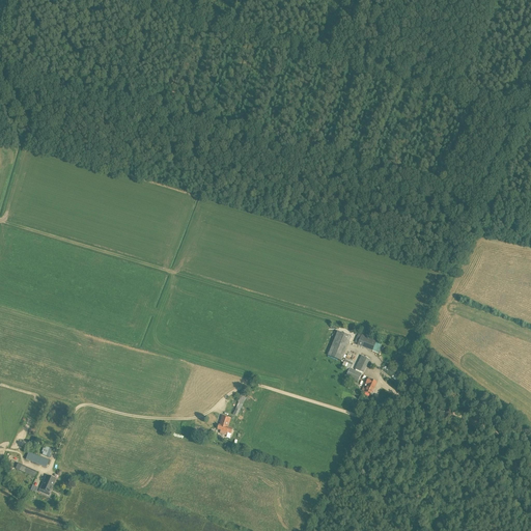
[(338,332),(328,356),(341,361),(352,337),(338,332)]
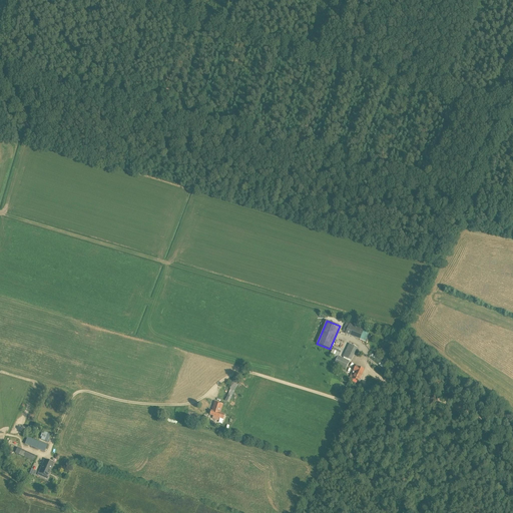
[(365,328),(351,323),(346,334),(360,340),(365,328)]
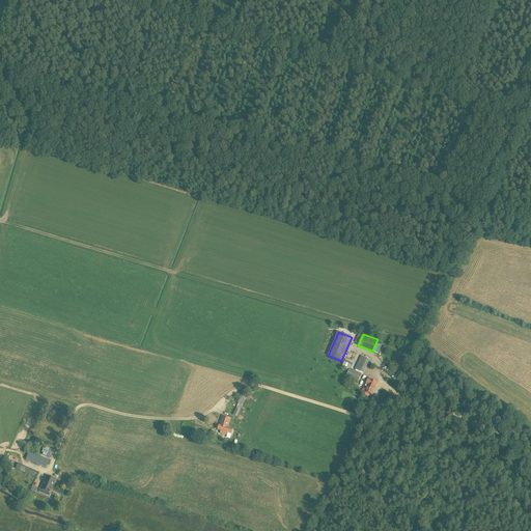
[(345,360),(342,367),(350,370),(351,368),(353,364),(345,360)]
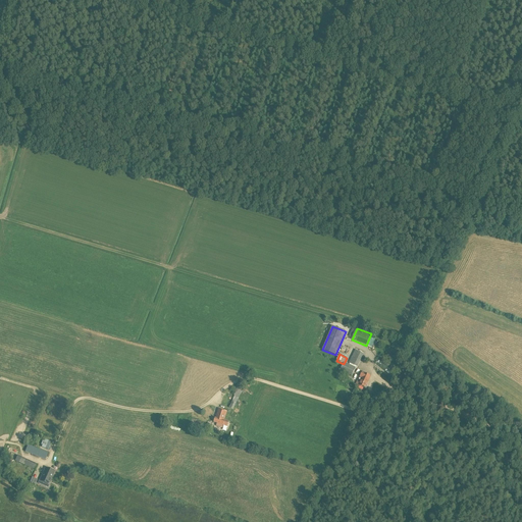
[(344,364),(341,370),(352,375),(356,367),(345,362),(344,364)]
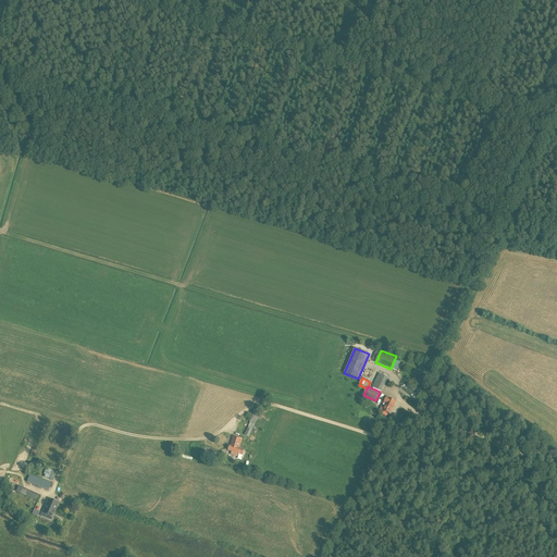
[(383,411),(391,416),(393,411),(391,411),(395,401),(386,397),(384,403),(386,404),(383,411)]
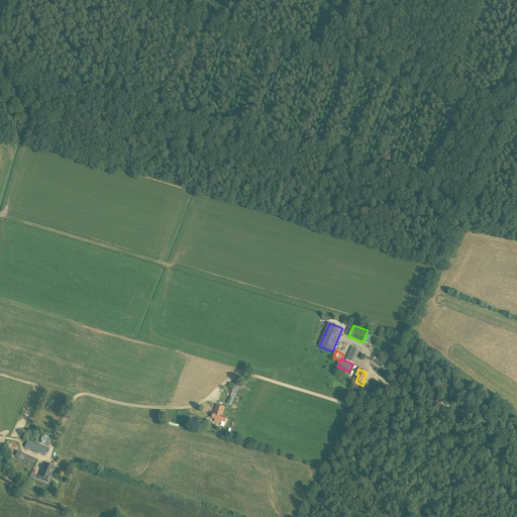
[(242,383),(236,381),(228,400),(233,402),(242,383)]
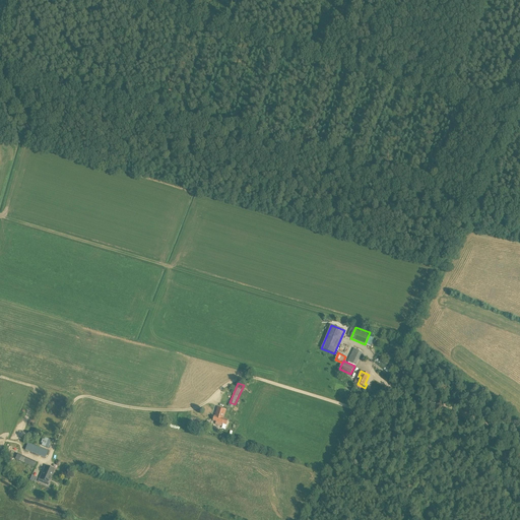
[(213,420),(226,425),(228,420),(223,419),(225,410),(217,407),(215,416),(214,416),(213,420)]
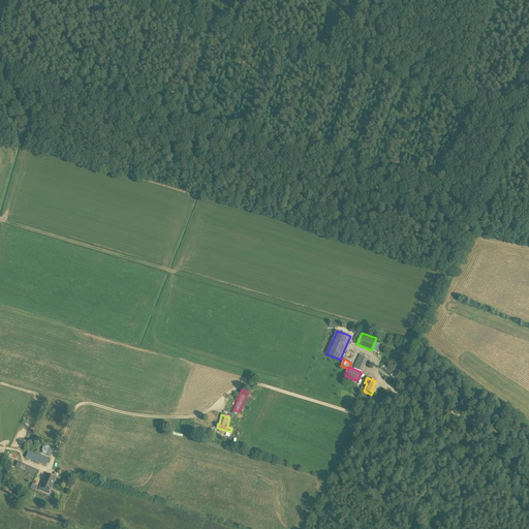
[(51,448),(45,445),(42,454),(49,456),(51,448)]
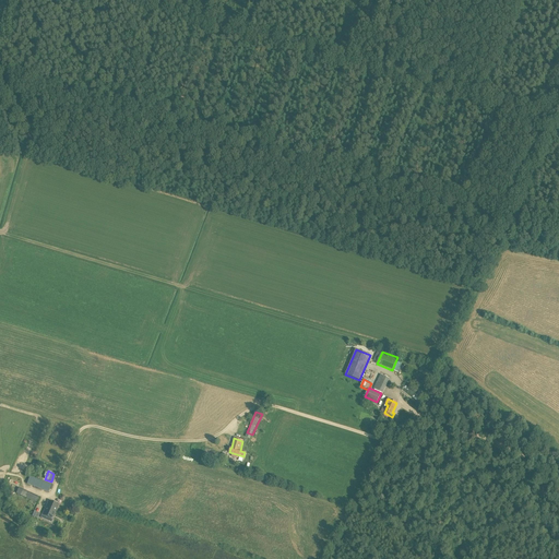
[(30,477),(27,484),(48,491),(51,485),(30,477)]
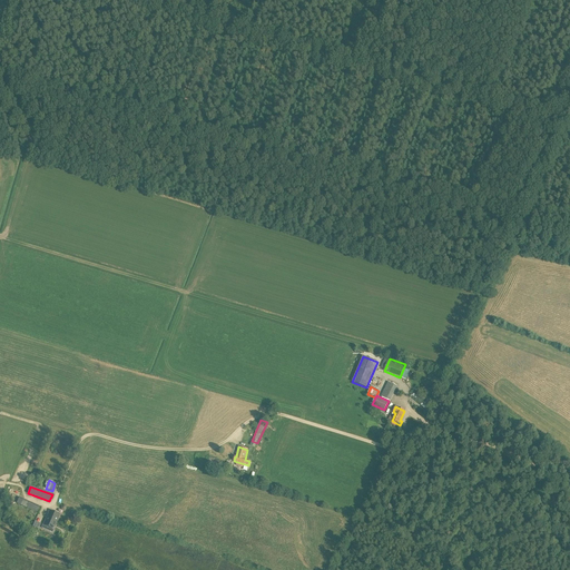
[(12,498),(3,504),(6,507),(13,501),(12,498)]
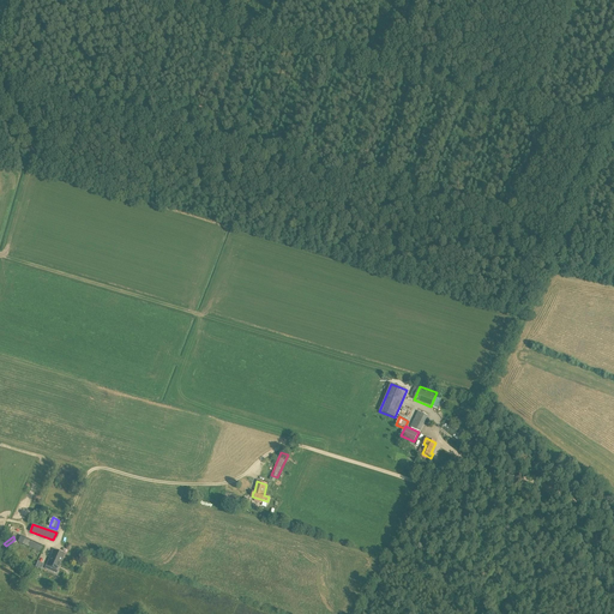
[(40,552),(42,546),(23,537),(20,543),(40,552)]
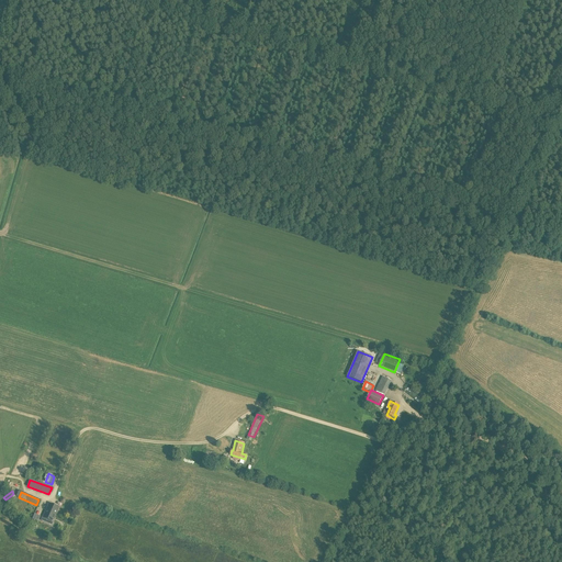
[(58,507),(48,504),(43,517),(53,521),(58,507)]
